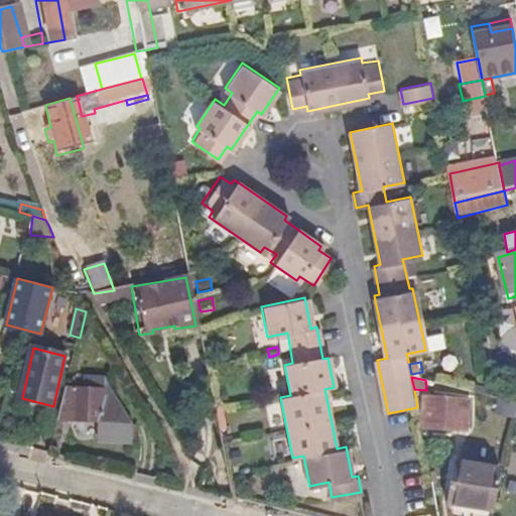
[(86,390),(67,389),(58,422),(88,424),(100,424),(100,432),(100,442),(132,442),(133,422),(122,403),(107,402),(108,379),(86,379),(86,390)]
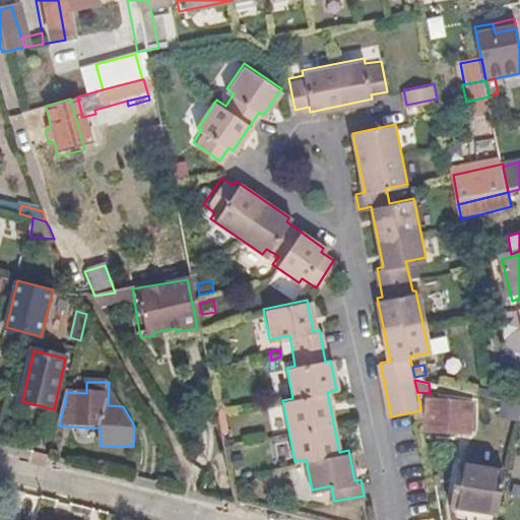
[(123,406),(109,382),(108,405),(123,406)]
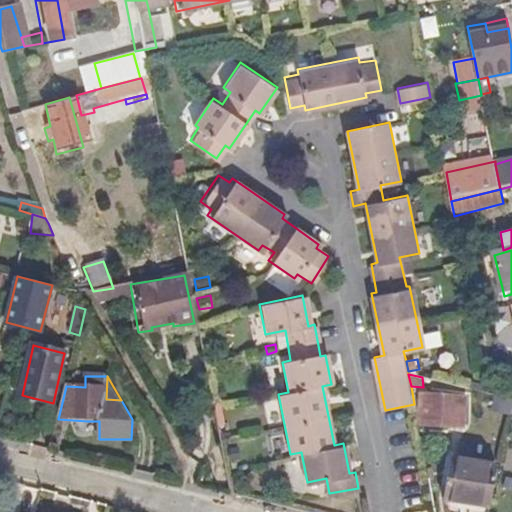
[(216,400),(226,398),(225,389),(215,391),(216,400)]
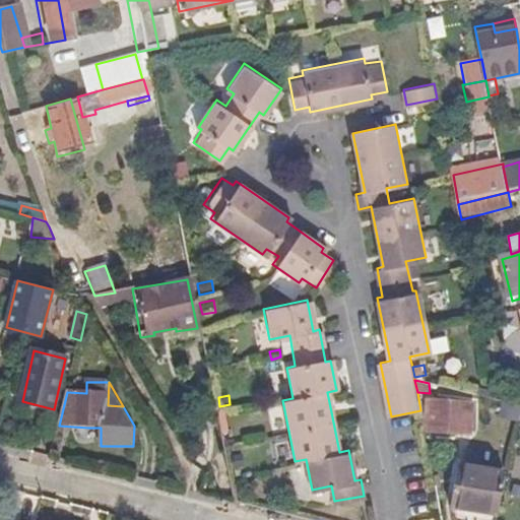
[(470,441),(475,408),(430,401),(426,435),(470,441)]
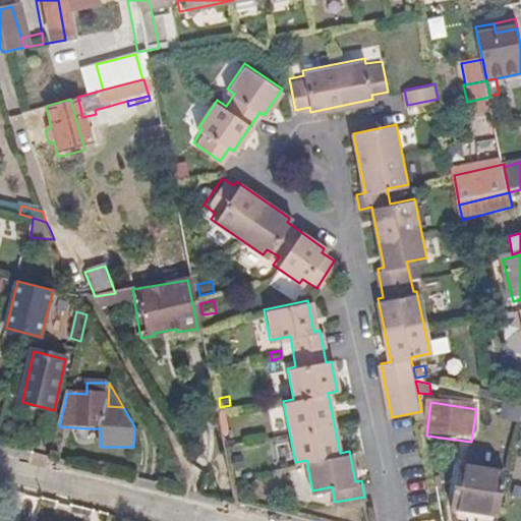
[(520,419),(520,406),(502,402),(499,414),(520,419)]
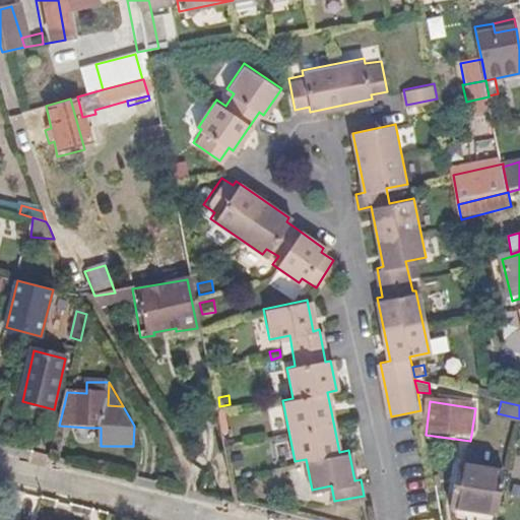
[(101,428),(88,428),(88,436),(101,436),(101,428)]
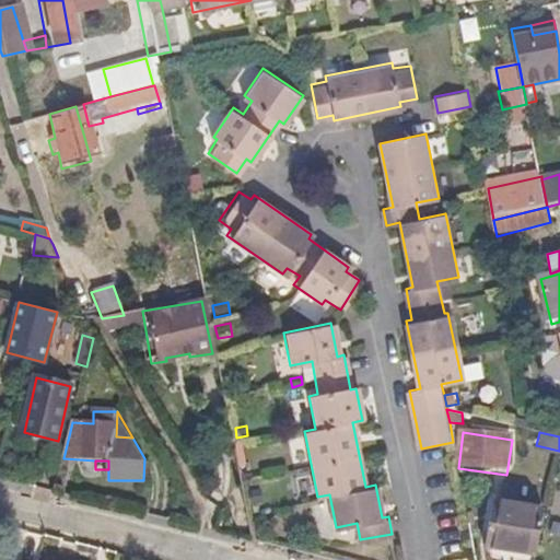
[(488,549),(529,559),(536,559),(547,520),(498,508),(488,549)]
